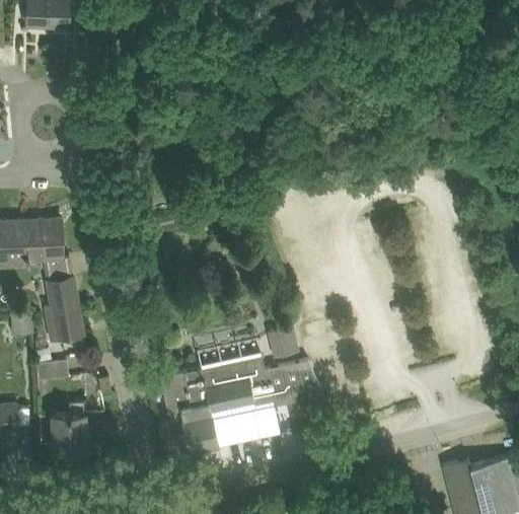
[(68,29),(68,0),(28,0),(27,28),(68,29)]
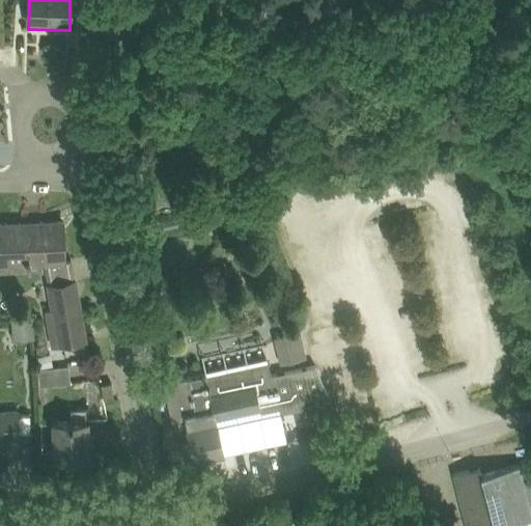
[(24,267),(45,267),(64,266),(64,264),(62,225),(40,226),(40,229),(29,229),(29,227),(22,227),(20,225),(18,227),(8,228),(6,226),(4,228),(0,227),(0,276),(25,275),(24,267)]
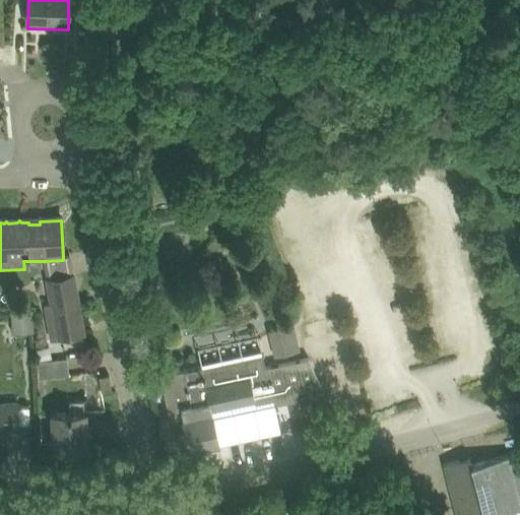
[(44,261),(52,308),(45,309),(51,342),(84,336),(70,258),(63,258),(63,260),(44,261)]
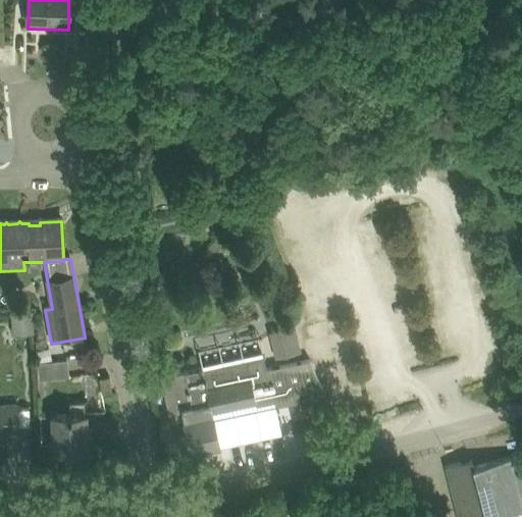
[(11,315),(11,323),(28,338),(34,338),(33,314),(11,315)]
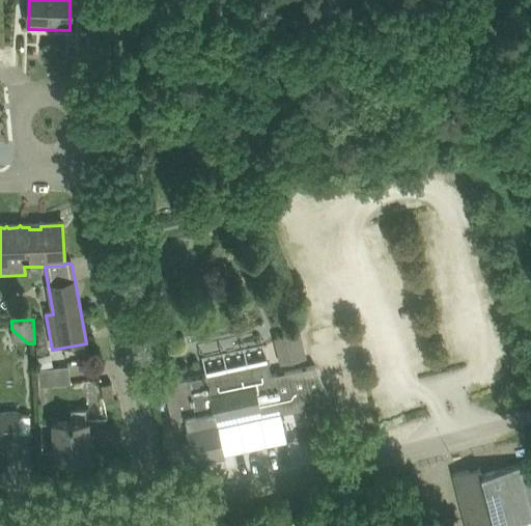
[(283,341),(277,343),(282,365),(305,360),(300,337),(283,341)]
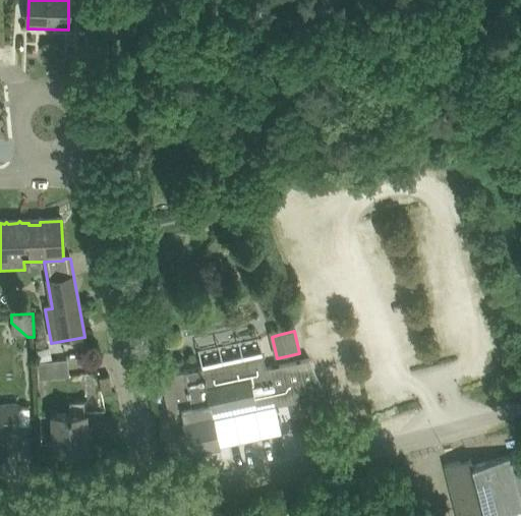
[(38,354),(41,366),(53,363),(49,351),(38,354)]
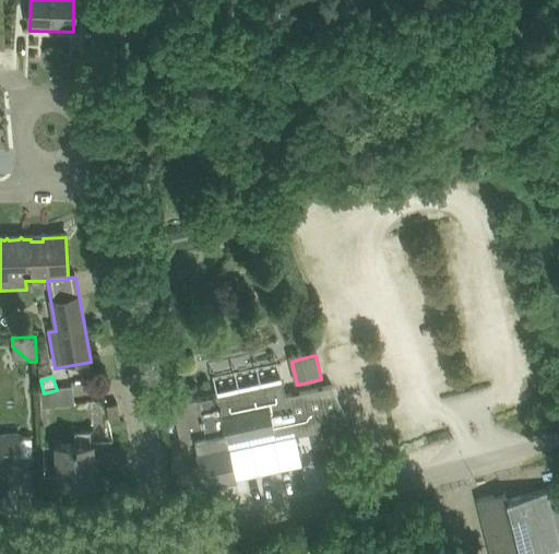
[(283,385),(193,404),(173,409),(180,446),(194,443),(204,486),(235,480),(227,445),(274,434),(275,437),(295,434),(297,435),(318,431),(319,427),(319,425),(345,420),(332,389),(310,393),(292,398),(286,399),(283,385)]
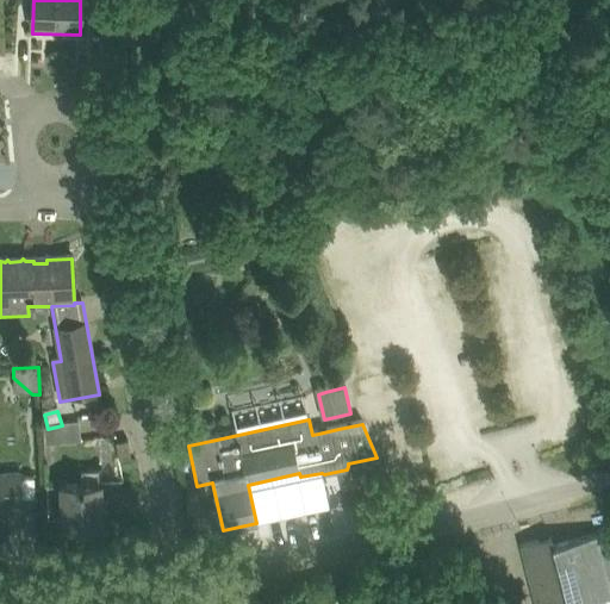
[(43,430),(44,449),(81,444),(80,425),(43,430)]
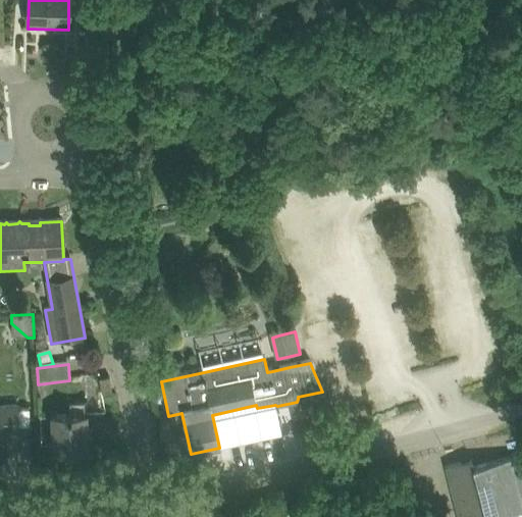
[(110,380),(100,381),(99,382),(102,397),(112,395),(110,380)]
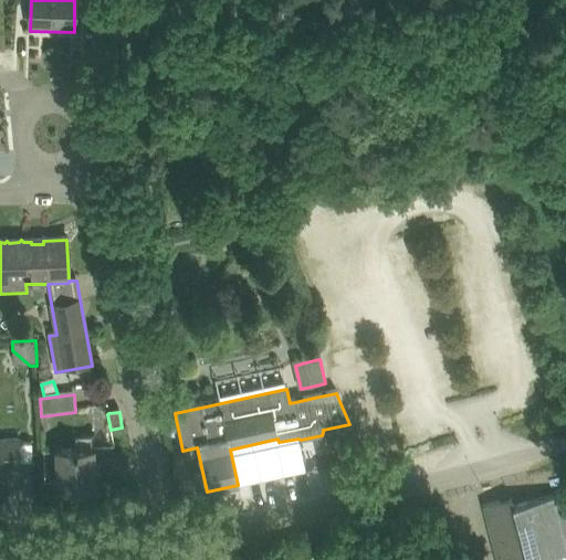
[(76,454),(58,454),(60,494),(94,492),(91,440),(76,441),(76,454)]
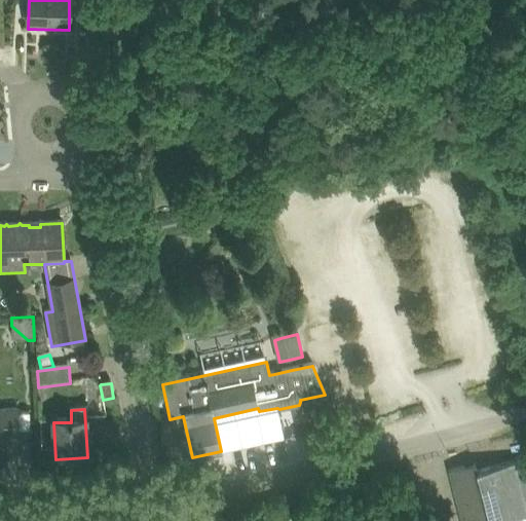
[(0,417),(0,448),(3,448),(3,439),(19,438),(17,411),(0,412),(0,417)]
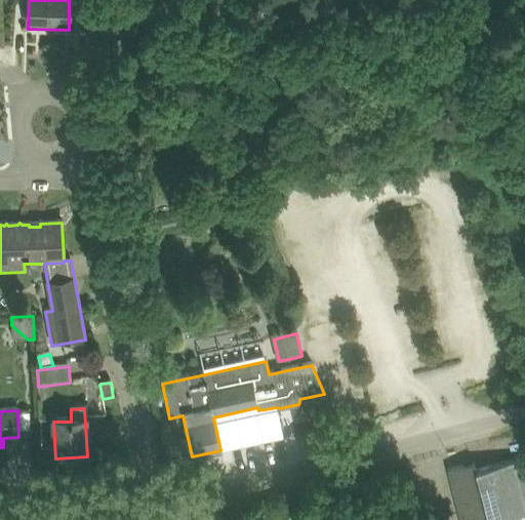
[(512,519),(524,516),(524,460),(477,473),(475,465),(448,472),(460,519),(512,519)]
